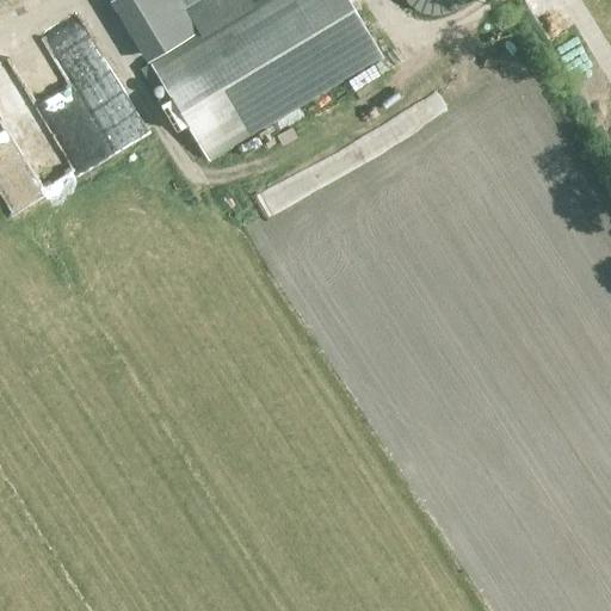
[(177,0),(113,0),(109,4),(146,65),(197,34),(185,14),(177,0)]
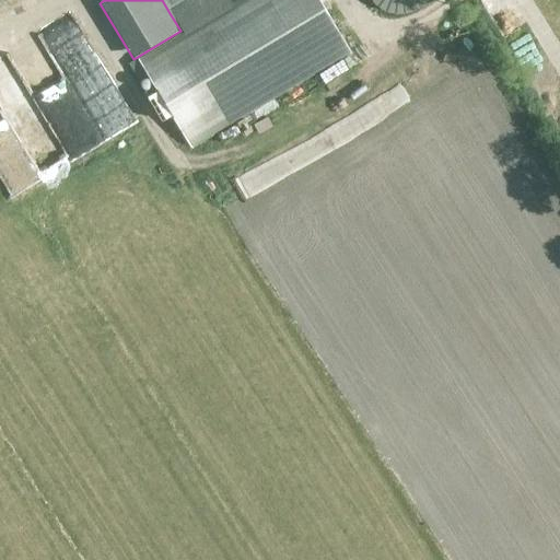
[(235,0),(137,60),(189,148),(350,51),(318,0),(235,0)]
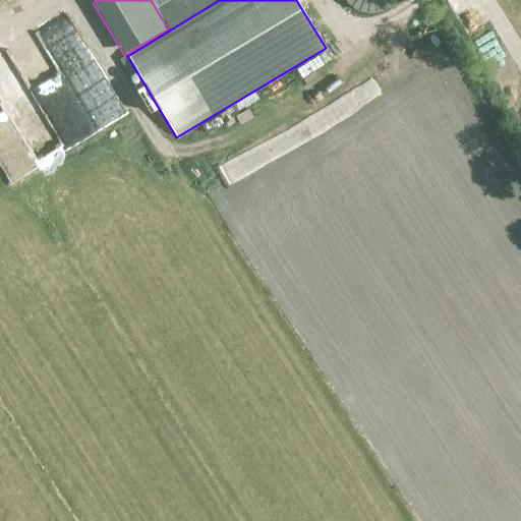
[(177,0),(151,0),(158,12),(177,0)]
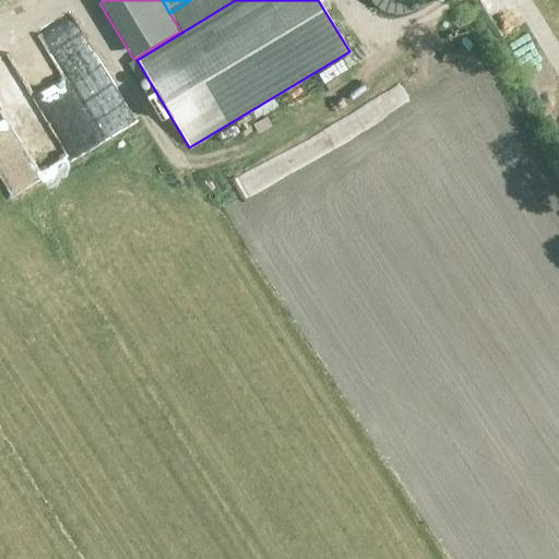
[(369,0),(370,2),(372,4),(375,7),(378,8),(380,10),(382,11),(385,12),(389,13),(392,14),(394,14),(397,14),(401,14),(404,14),(407,13),(409,13),(413,12),(416,10),(418,9),(420,7),(423,4),(425,2),(426,0),(369,0)]
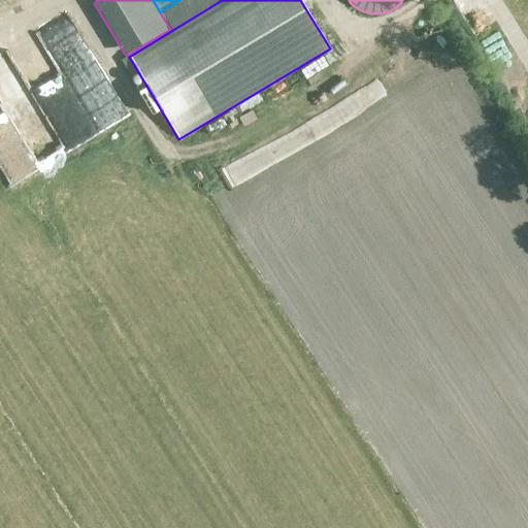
[(31,94),(55,86),(42,48),(19,57),(31,94)]
